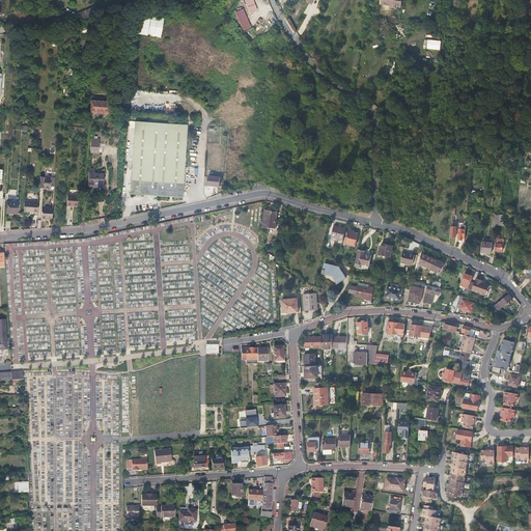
[(253,0),(244,0),(250,14),(258,10),(253,0)]
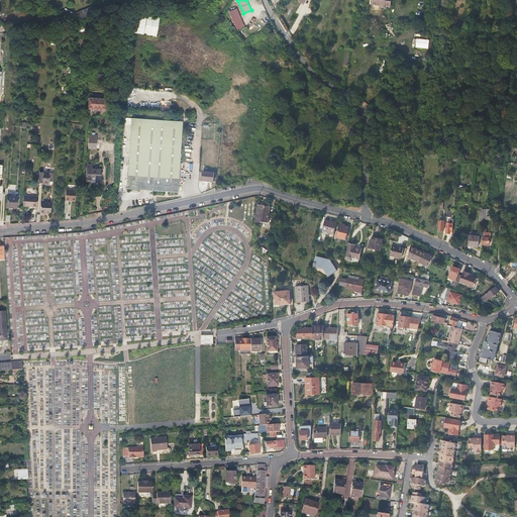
[(80,20),(96,13),(93,6),(71,15),(80,20)]
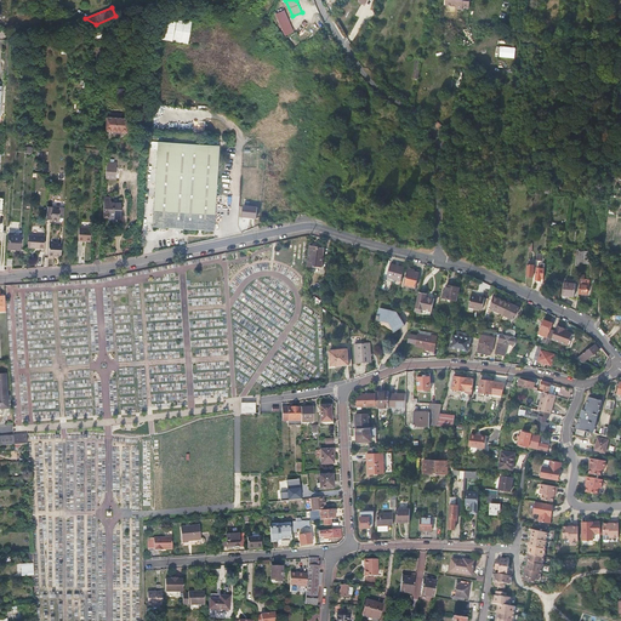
[(285,11),(275,15),(285,36),(294,32),(285,11)]
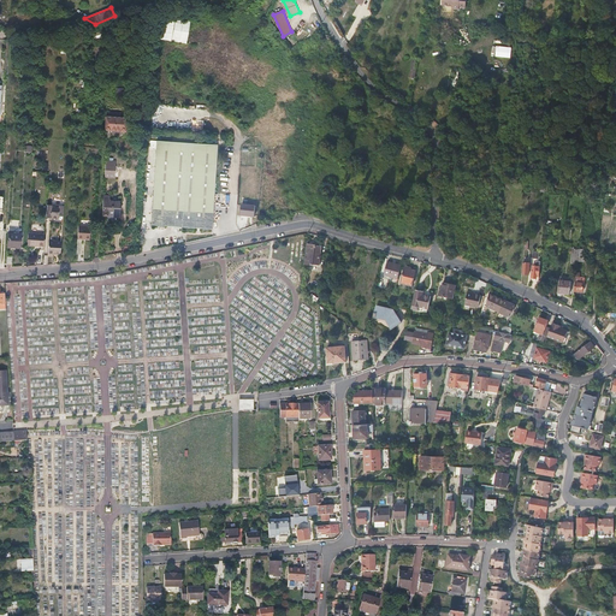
[(187,43),(189,21),(161,17),(159,40),(187,43)]
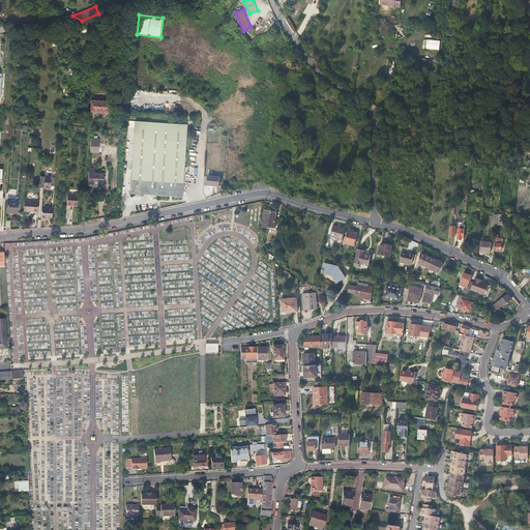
[(111,79),(100,79),(100,86),(111,87),(111,79)]
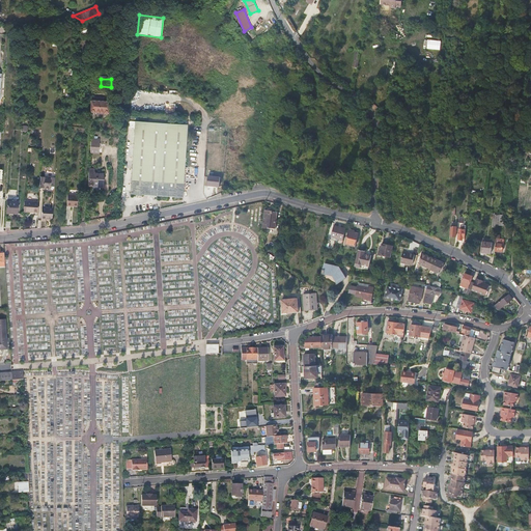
[(131,91),(130,110),(174,112),(175,93),(131,91)]
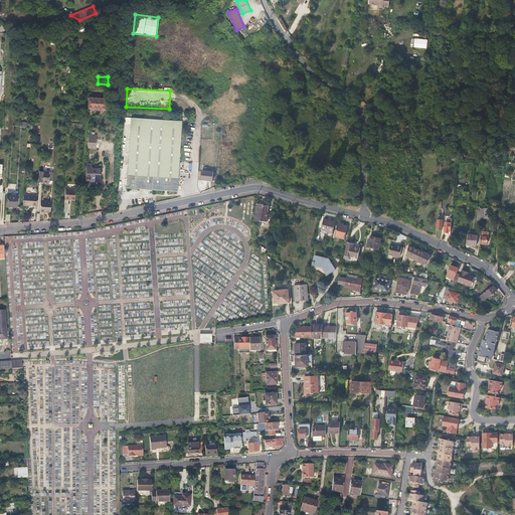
[(89,96),(88,111),(90,111),(92,112),(92,111),(101,112),(105,112),(106,101),(101,100),(101,96),(89,96)]
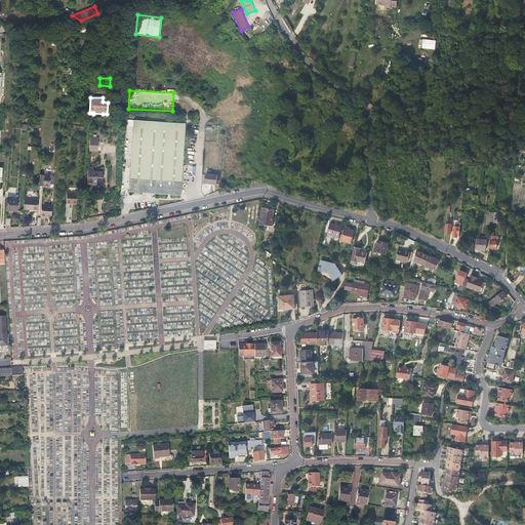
[(134,125),(129,196),(180,199),(186,128),(134,125)]
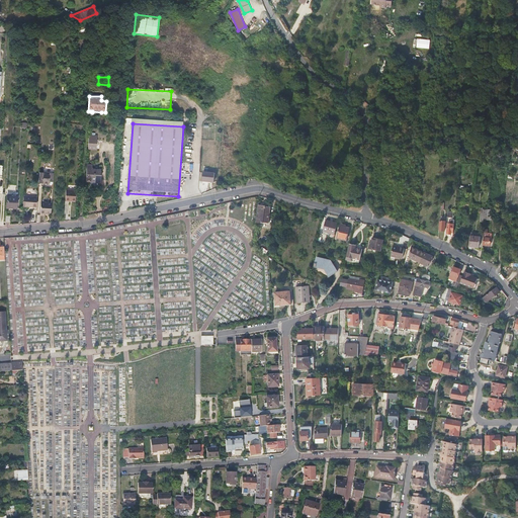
[(93,140),(89,140),(88,149),(97,149),(98,137),(93,137),(93,140)]
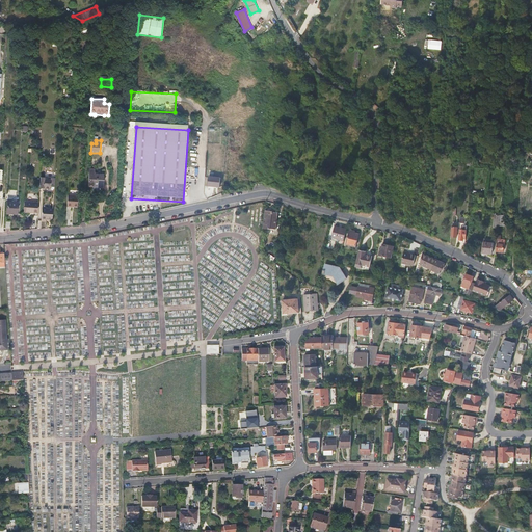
[(97,168),(89,168),(89,186),(105,187),(105,175),(97,174),(97,168)]
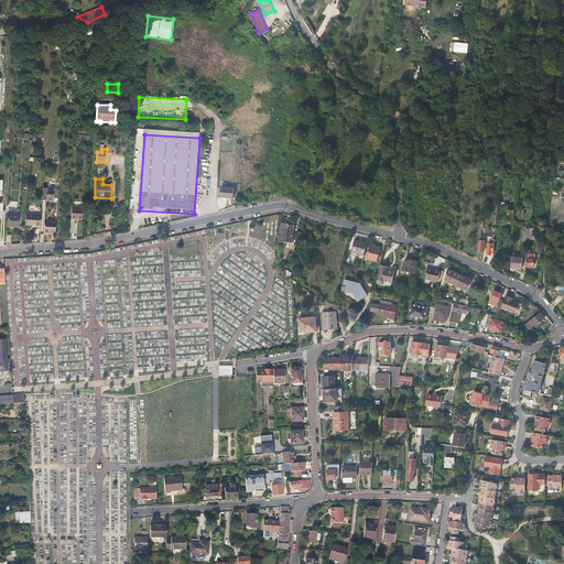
[(43,186),(43,197),(46,197),(47,196),(57,196),(58,187),(43,186)]
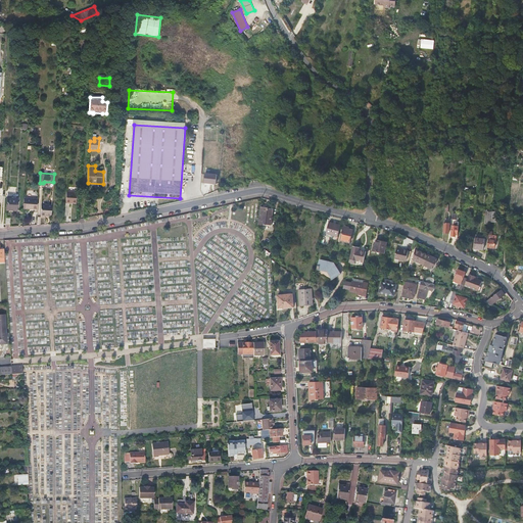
[(202,173),(201,189),(216,190),(216,174),(202,173)]
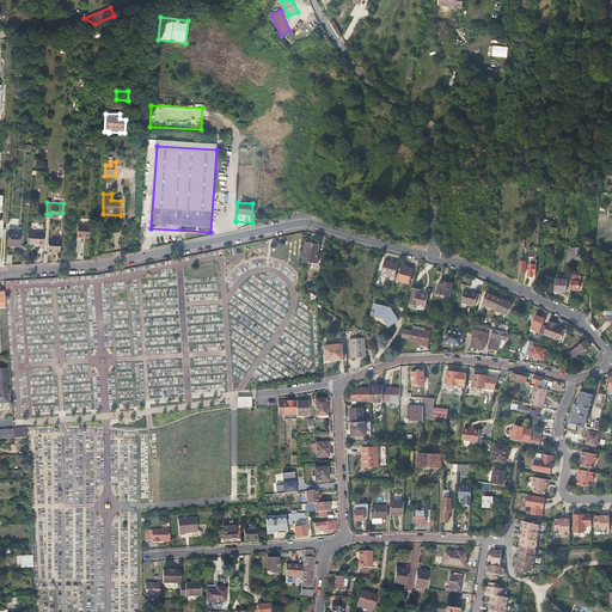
[(78,224),(78,237),(90,238),(90,225),(78,224)]
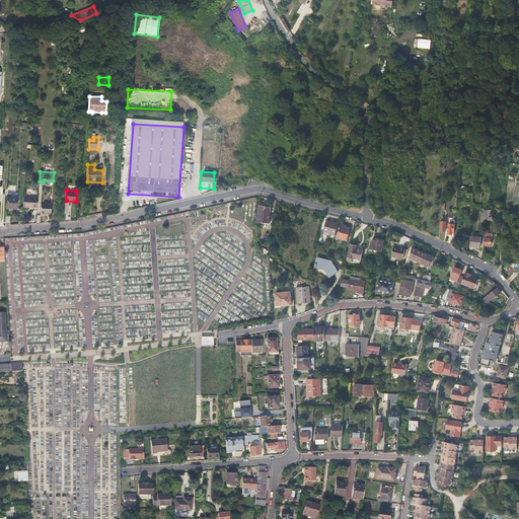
[(17,197),(7,197),(7,199),(6,207),(16,208),(17,197)]
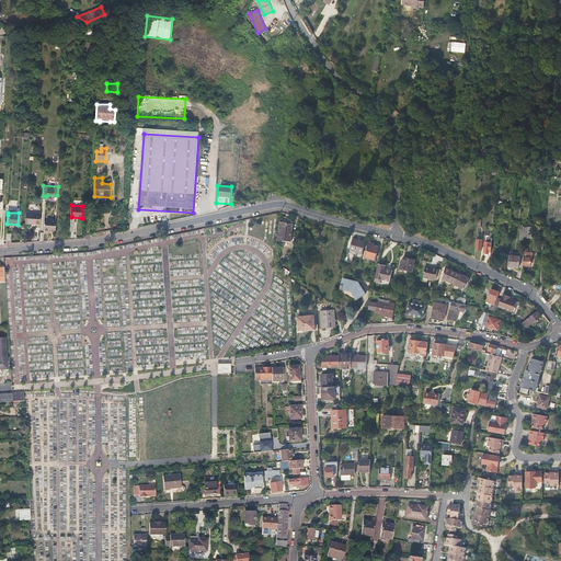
[(45,220),(44,235),(48,235),(49,232),(55,232),(56,221),(45,220)]
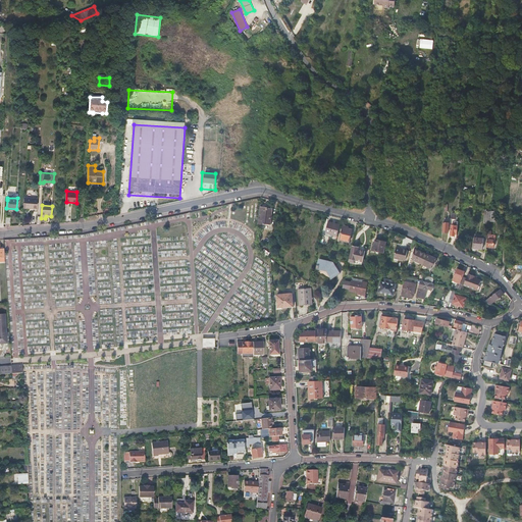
[(268,211),(261,210),(259,224),(265,224),(266,224),(271,224),(273,209),(268,209),(268,211)]
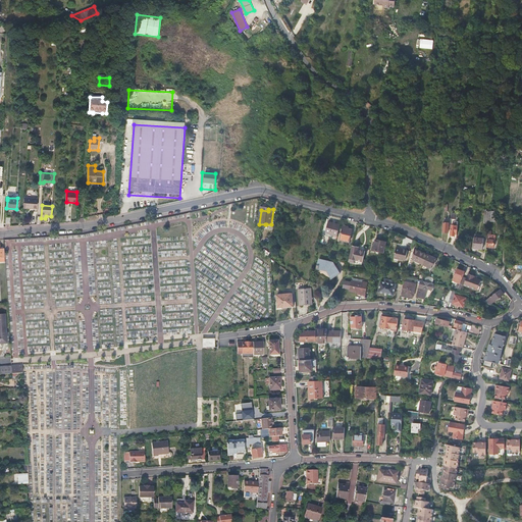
[(326,233),(337,237),(341,225),(328,222),(326,233)]
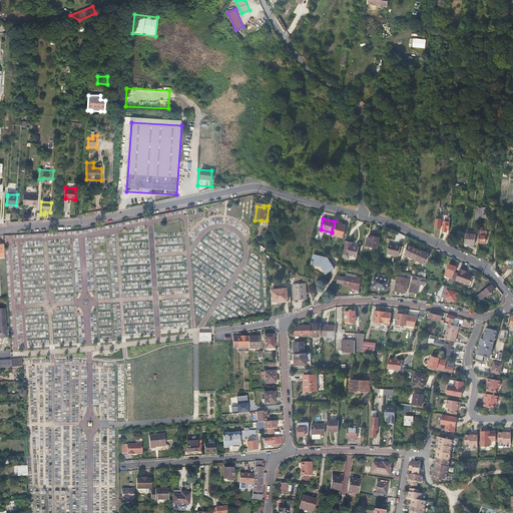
[(336,223),(333,236),(342,239),(345,225),(336,223)]
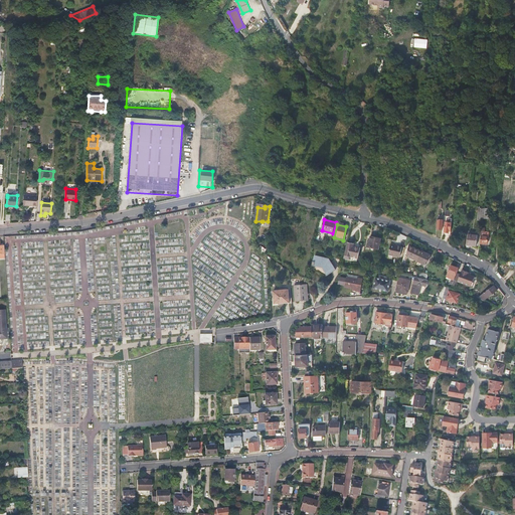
[(477,235),(469,234),(468,245),(477,245),(477,235)]
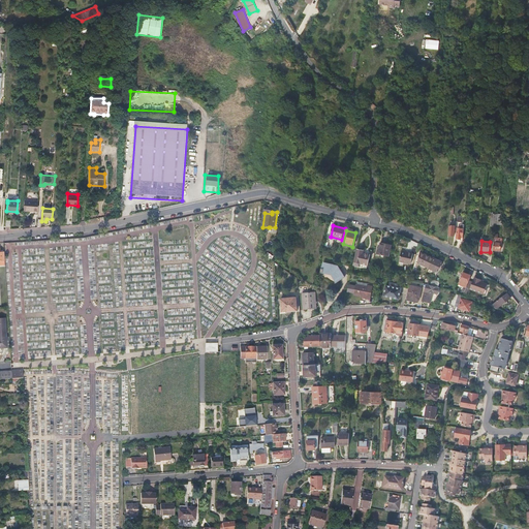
[(377,249),(376,254),(389,257),(391,246),(380,244),(379,249),(377,249)]
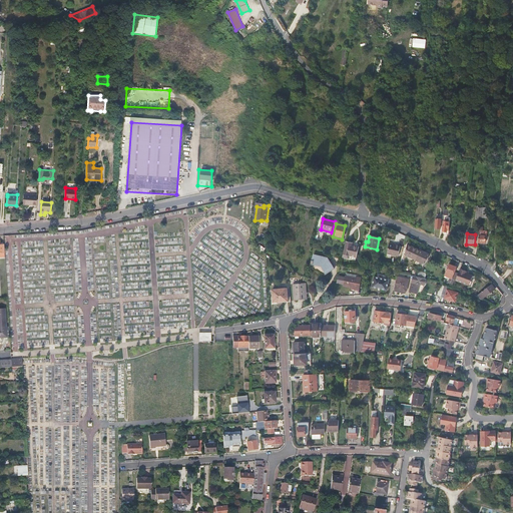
[(346,241),(343,255),(356,259),(359,247),(352,245),(352,243),(346,241)]
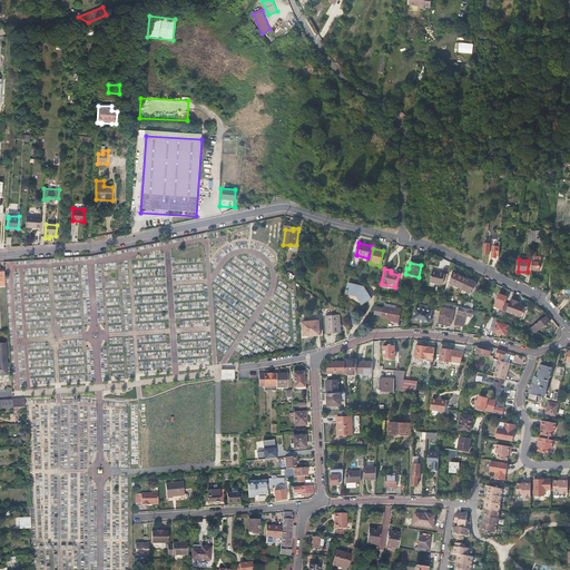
[(463,290),(468,279),(450,271),(446,288),(449,288),(449,286),(449,285),(449,283),(463,290)]
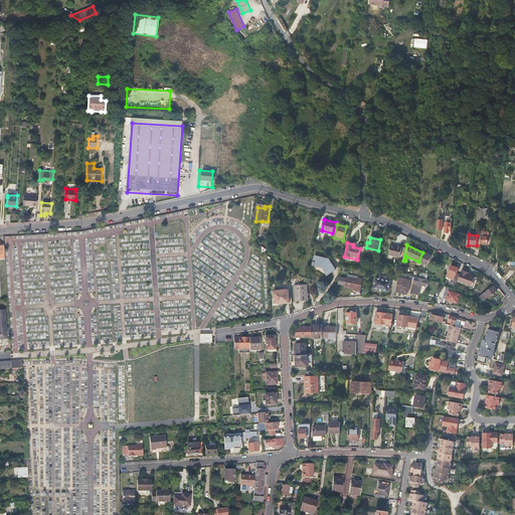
[(391,245),(389,255),(399,258),(402,247),(391,245)]
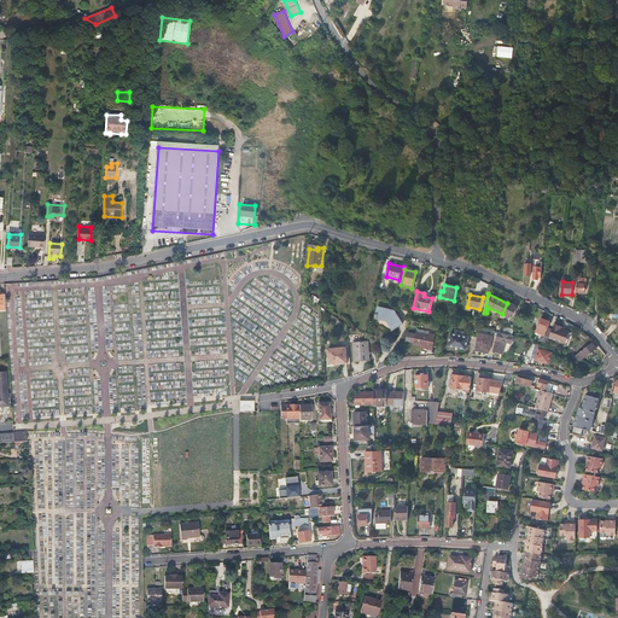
[(502,314),(500,318),(508,321),(509,321),(517,307),(507,303),(502,314)]
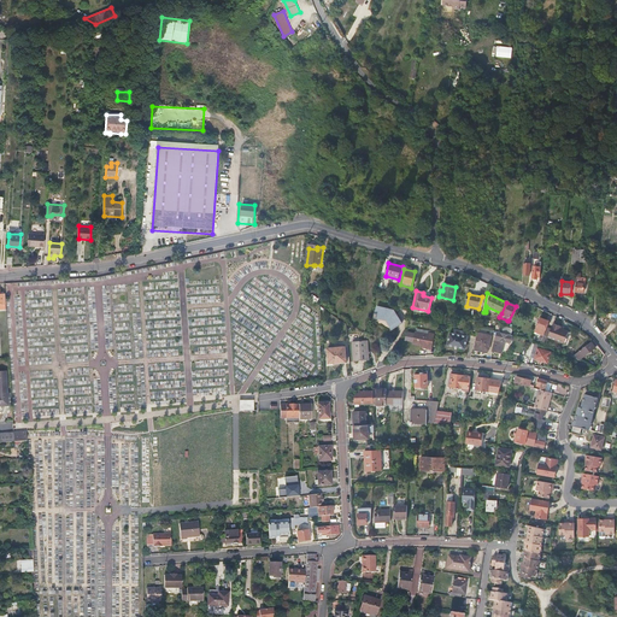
[(75,307),(75,356),(80,356),(80,352),(84,352),(86,356),(88,356),(88,347),(83,347),(83,342),(83,331),(86,331),(84,307),(75,307)]
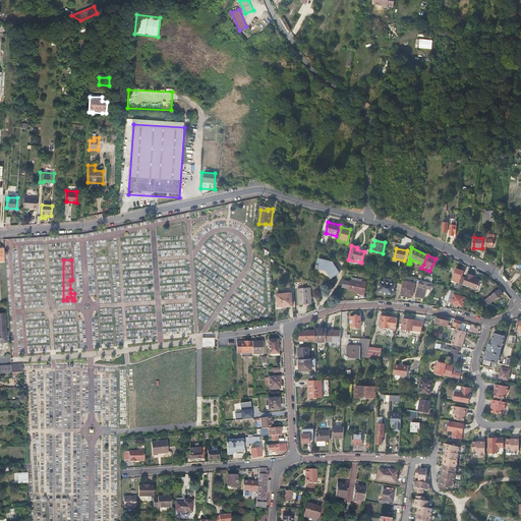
[(327,270),(332,278),(339,274),(332,264),(319,259),(317,265),(316,265),(315,269),(317,270),(317,268),(327,270)]
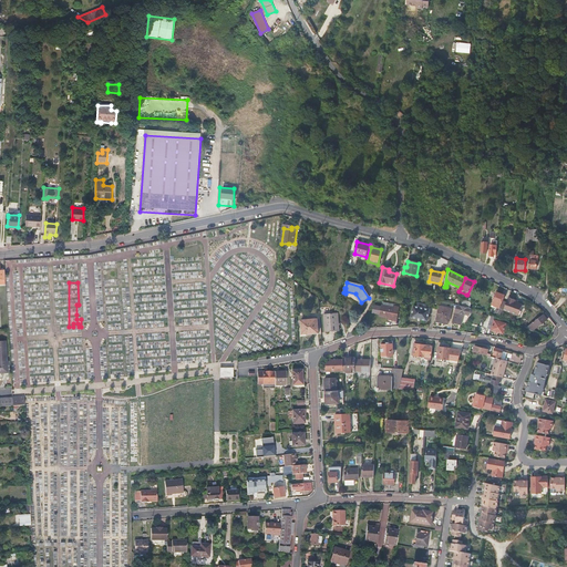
[(492,306),(500,309),(502,302),(505,296),(497,292),(492,306)]
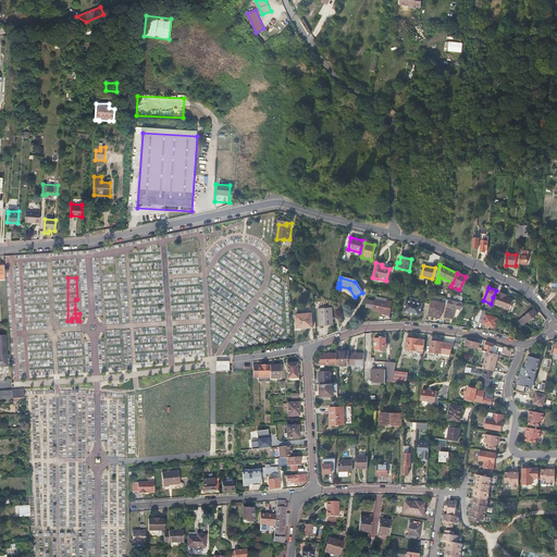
[(498,298),(495,306),(509,312),(514,301),(507,298),(508,296),(500,293),(498,298)]
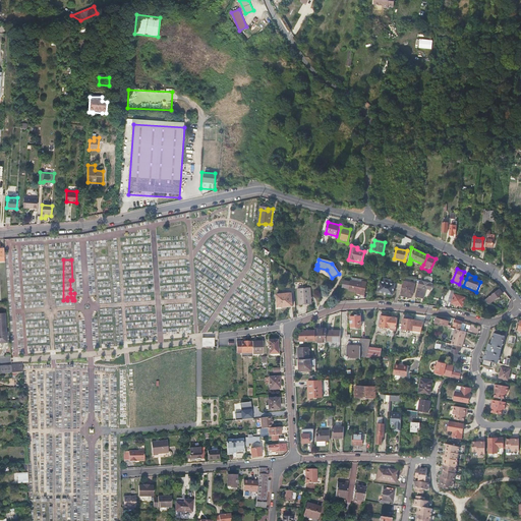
[(419,280),(416,297),(422,298),(424,288),(431,290),(432,284),(431,283),(422,281),(419,280)]
